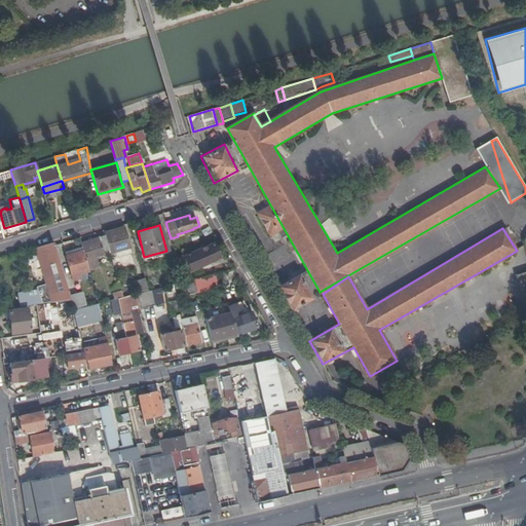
[(105,234),(105,235),(110,253),(129,247),(124,229),(105,234)]
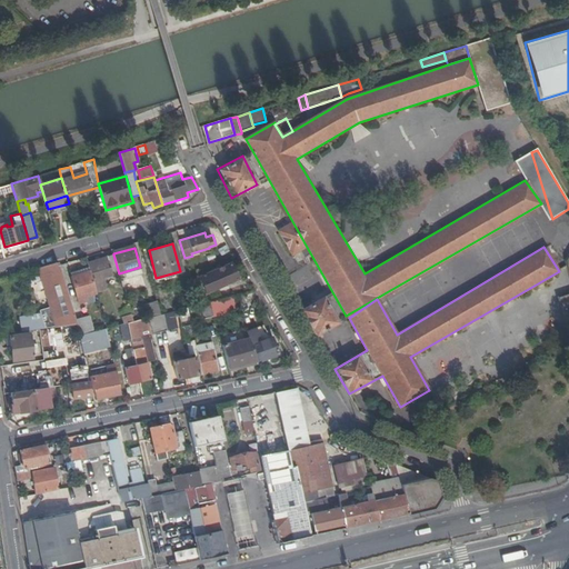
[(113,255),(88,262),(89,269),(96,290),(96,291),(107,288),(103,278),(119,273),(113,255)]
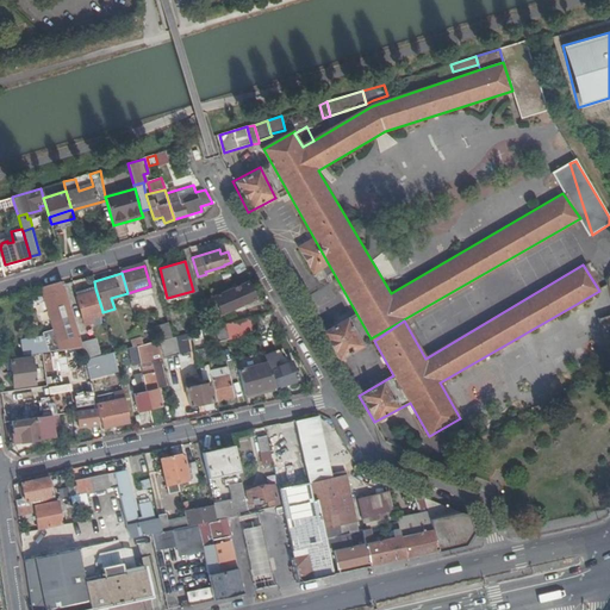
[(19,341),(23,355),(81,347),(80,342),(76,328),(63,285),(62,281),(41,288),(53,329),(42,331),(44,340),(41,341),(41,338),(19,341)]
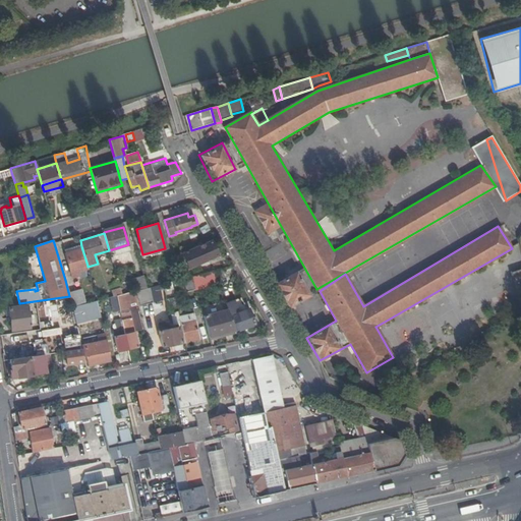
[(188,269),(192,267),(217,255),(211,241),(182,253),(188,269)]
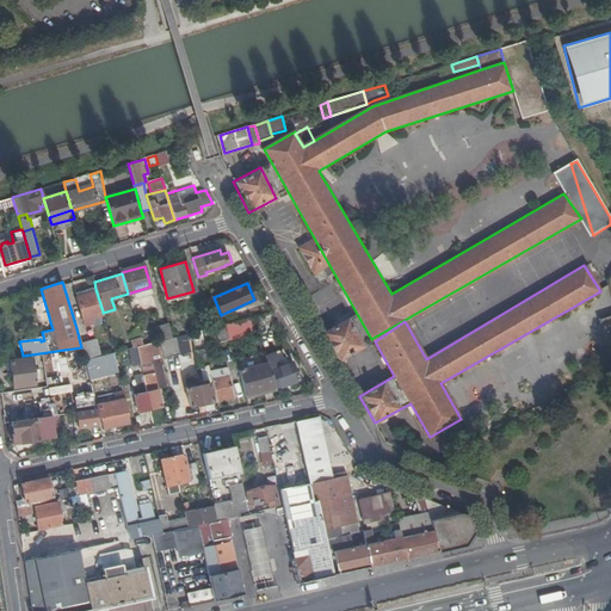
[(103,312),(96,289),(75,295),(81,318),(82,316),(84,323),(93,321),(91,314),(98,313),(103,312)]
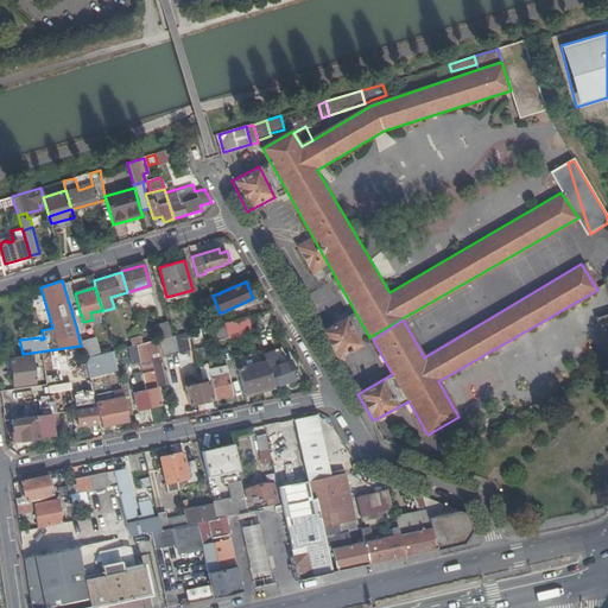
[(219,314),(222,322),(247,315),(245,305),(225,311),(220,314),(219,314)]
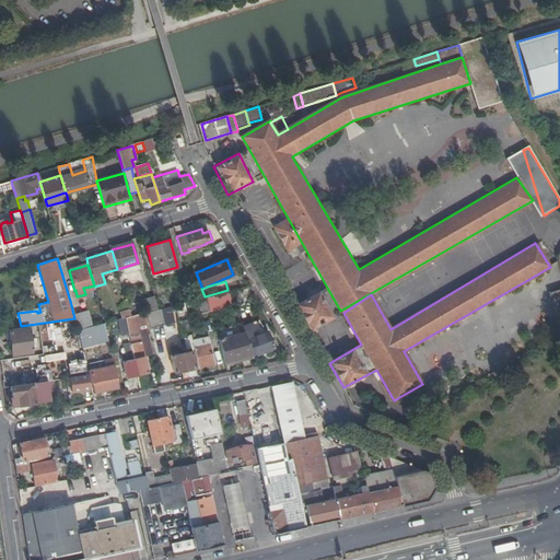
[(83,288),(85,294),(86,296),(92,294),(90,287),(83,288)]
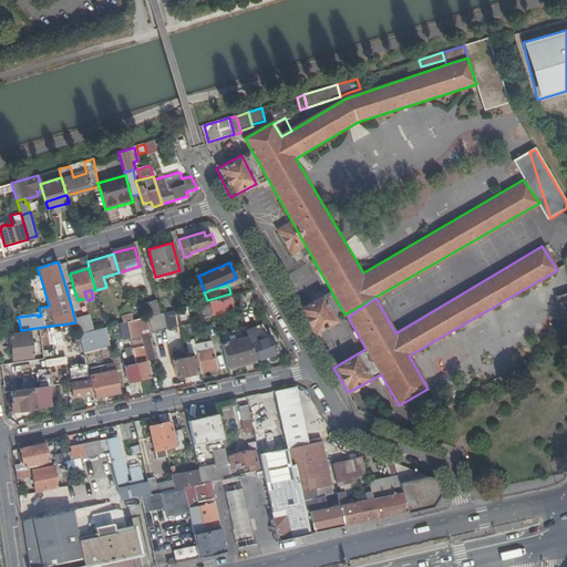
[(247,300),(245,291),(232,295),(235,303),(247,300)]
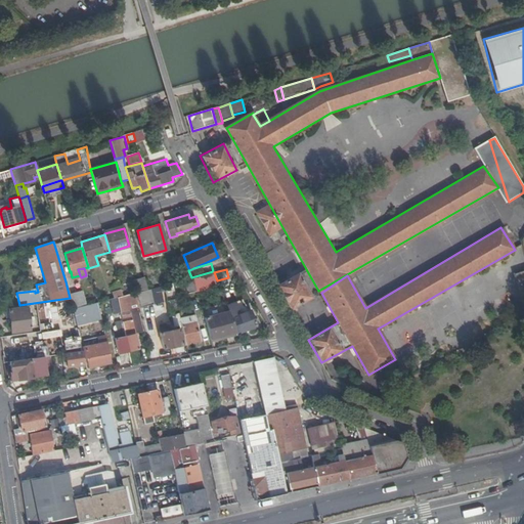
[(523,270),(514,274),(523,306),(523,270)]
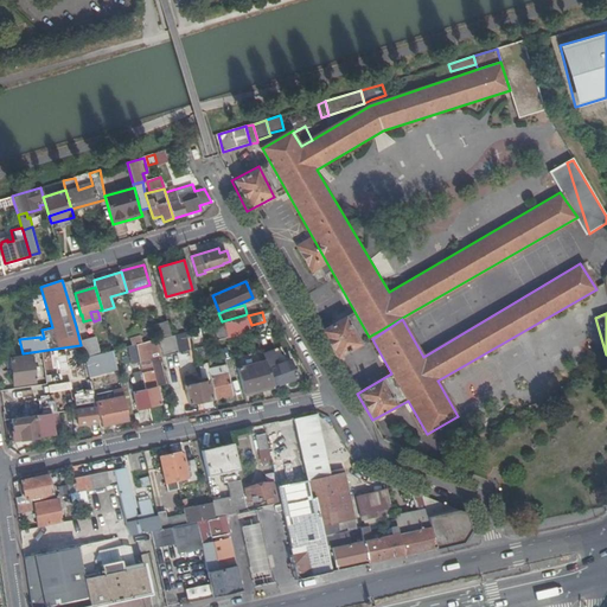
[(251,325),(248,315),(223,321),(228,337),(253,330),(251,325)]
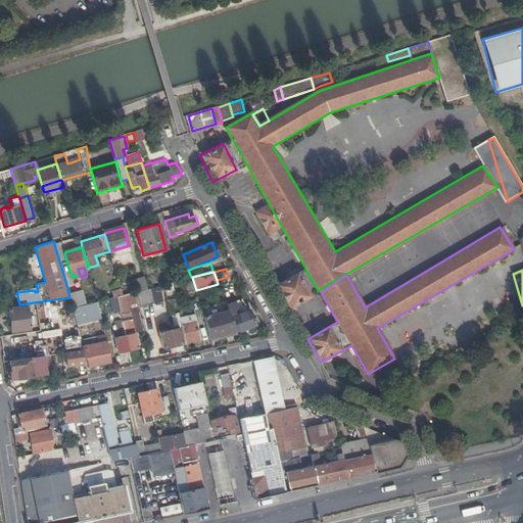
[(147,289),(144,277),(132,280),(136,292),(147,289)]
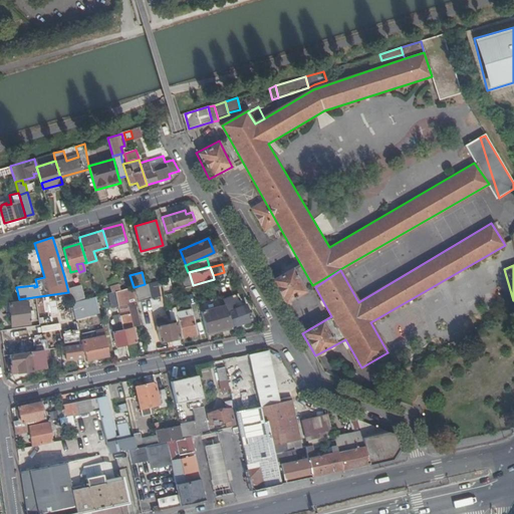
[(189,272),(181,275),(182,279),(185,287),(193,285),(189,272)]
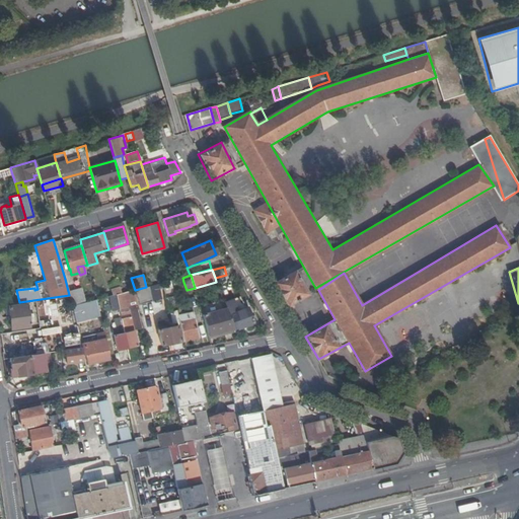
[(122,293),(120,287),(95,293),(97,300),(110,297),(117,295),(122,293)]
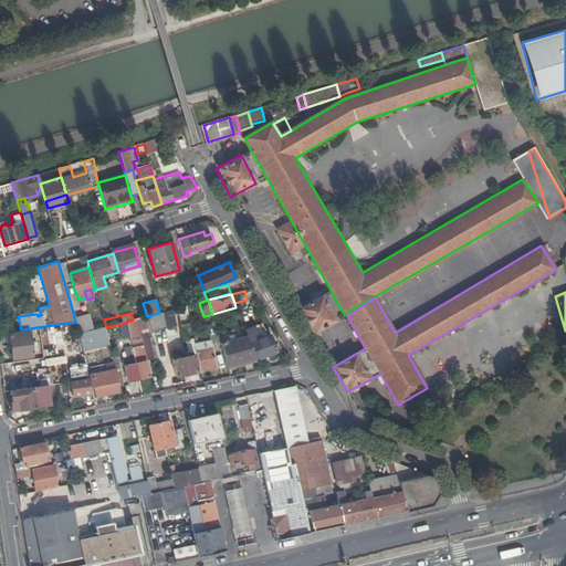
[(146,316),(150,333),(166,329),(161,313),(159,313),(147,316),(146,316)]
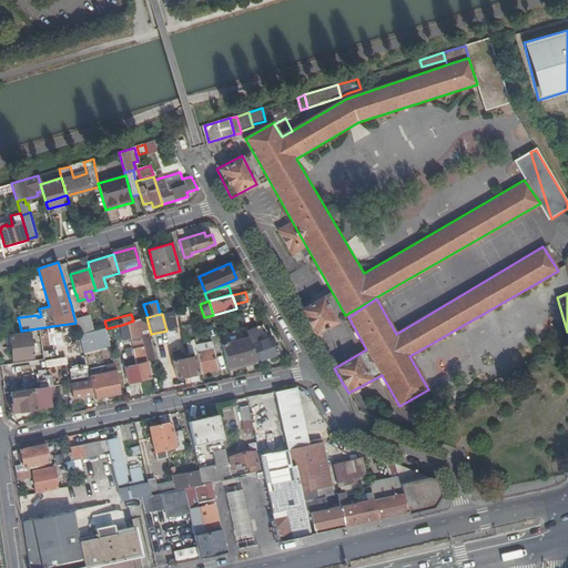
[(75,323),(79,336),(87,334),(92,333),(88,315),(74,318),(75,323)]
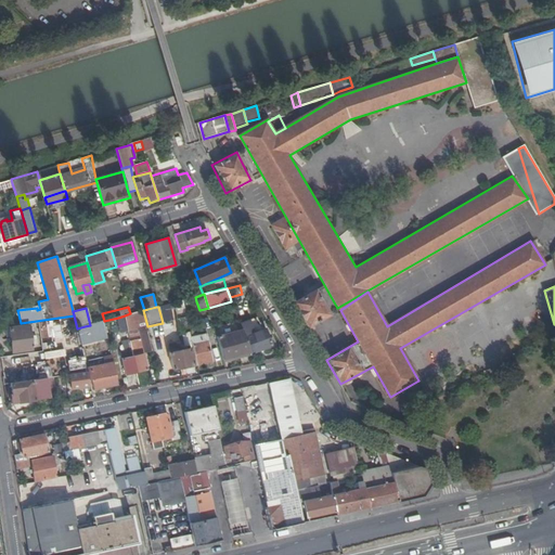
[(125,315),(128,331),(128,332),(145,328),(142,311),(130,313),(125,315)]
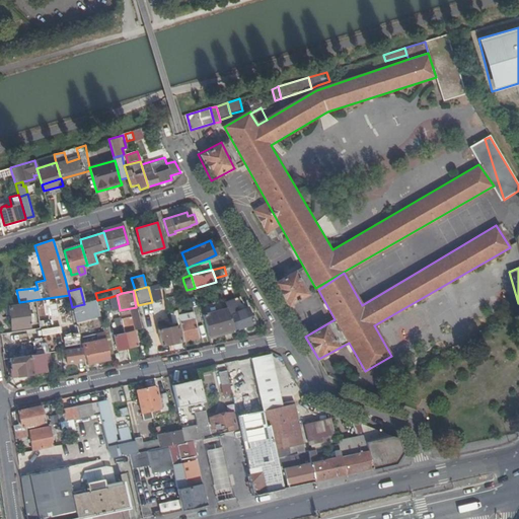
[(228,314),(247,307),(247,305),(244,306),(238,293),(222,299),(226,308),(228,314)]
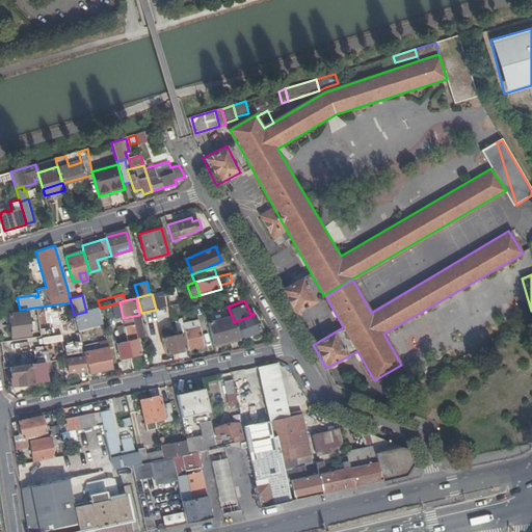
[(120,302),(113,304),(116,318),(123,317),(120,302)]
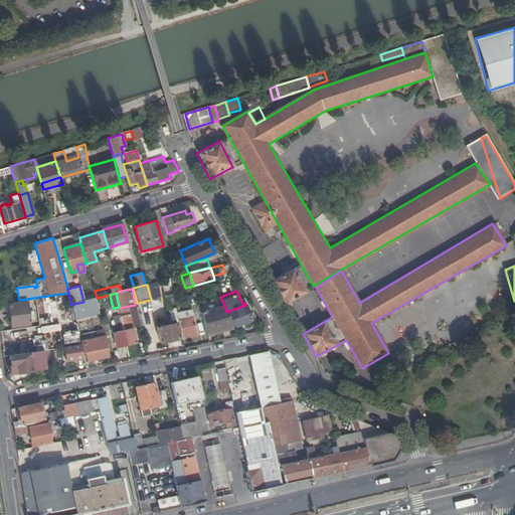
[(12,326),(29,324),(26,303),(9,305),(12,326)]
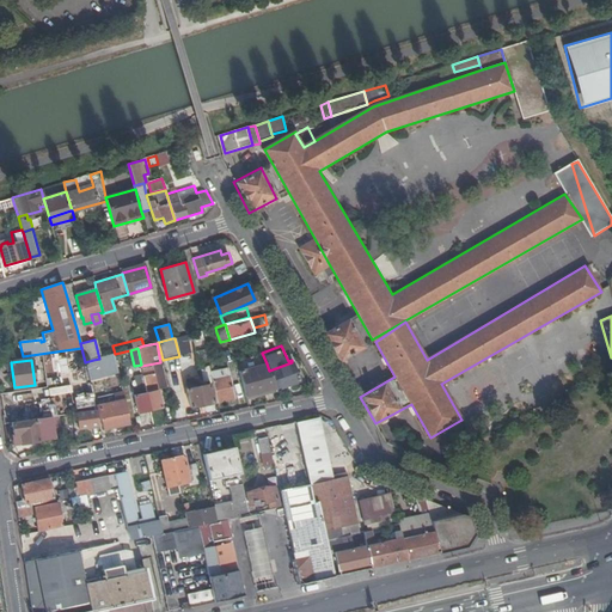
[(85,362),(90,380),(98,379),(93,360),(85,362)]
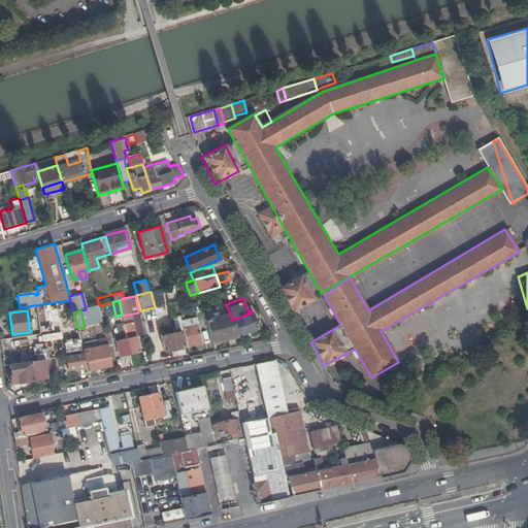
[(63,315),(67,330),(77,328),(73,312),(63,315)]
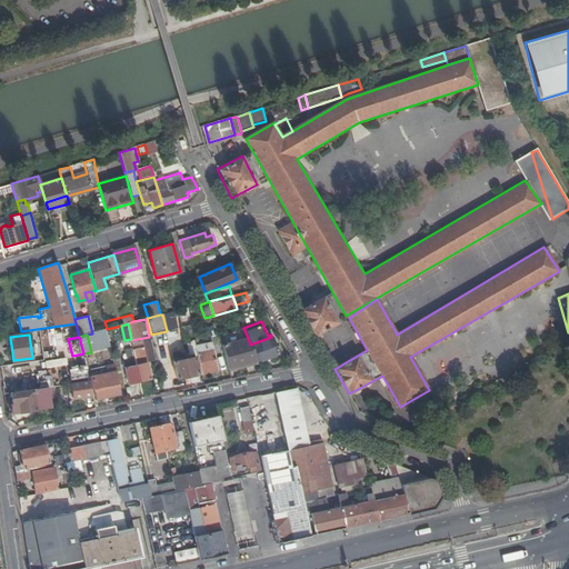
[(256,360),(257,361),(278,353),(271,337),(250,345),(256,360)]
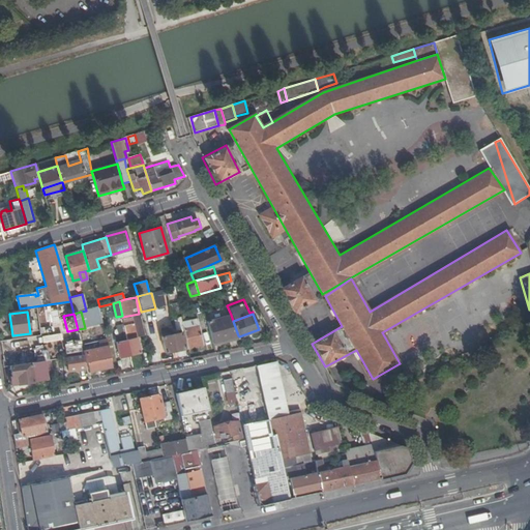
[(206,321),(212,343),(238,335),(233,321),(231,315),(206,321)]
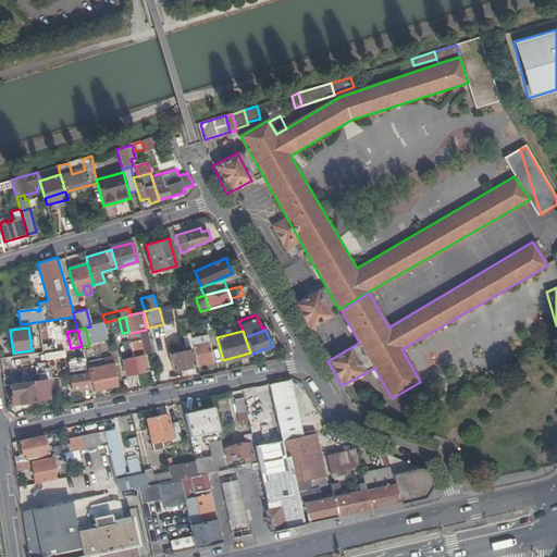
[(192,338),(198,366),(214,362),(208,335),(192,338)]
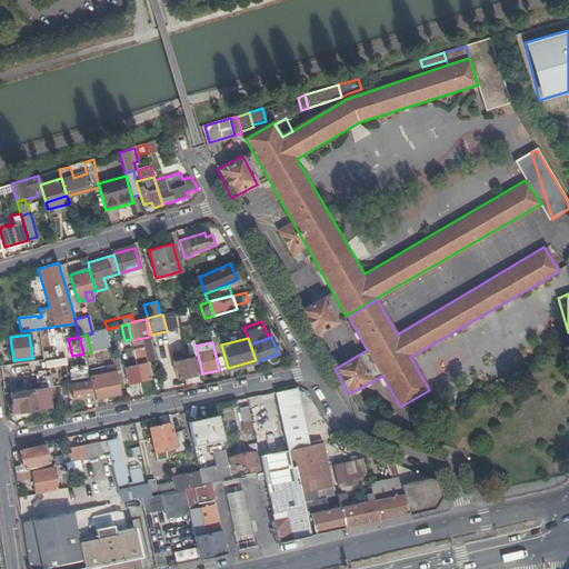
[(133,351),(140,381),(151,379),(143,347),(133,349),(133,351)]
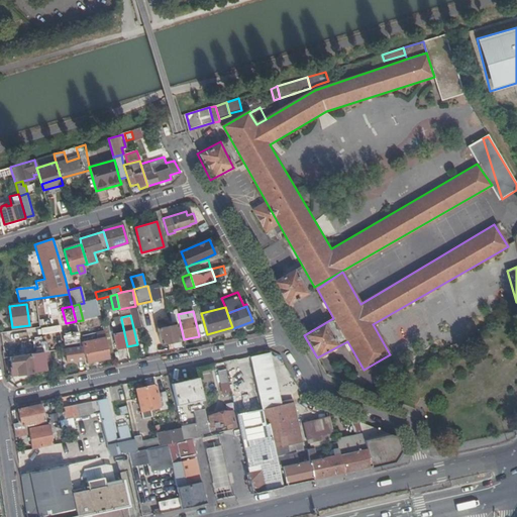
[(117,348),(127,346),(121,319),(114,321),(115,327),(113,328),(117,348)]
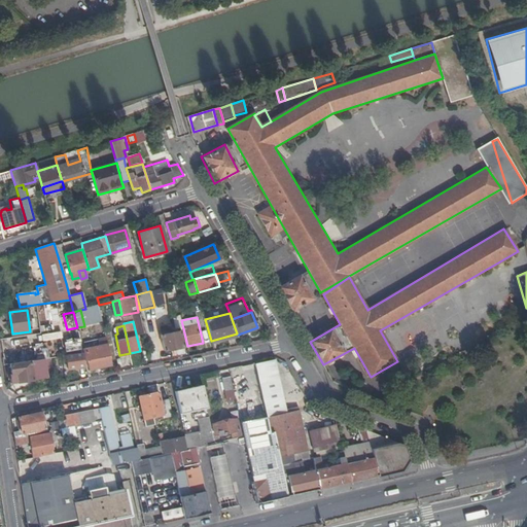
[(165,351),(184,347),(181,330),(161,335),(165,351)]
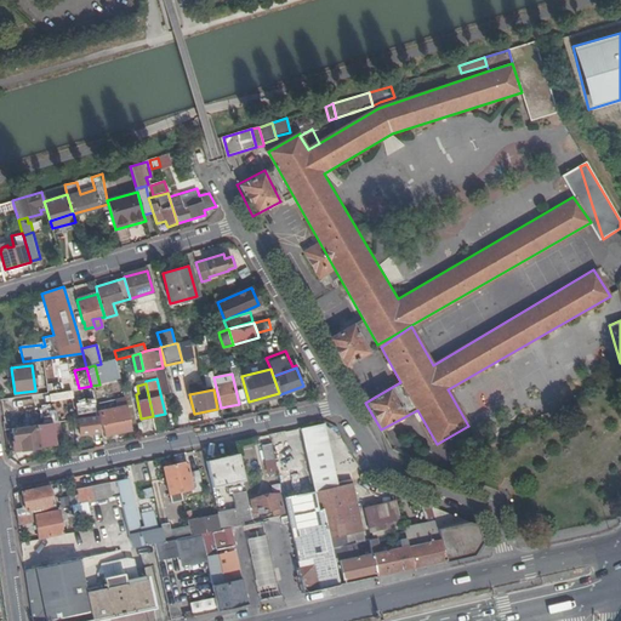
[(98,416),(100,426),(103,426),(106,437),(132,431),(125,398),(115,400),(118,408),(101,412),(101,416),(98,416)]
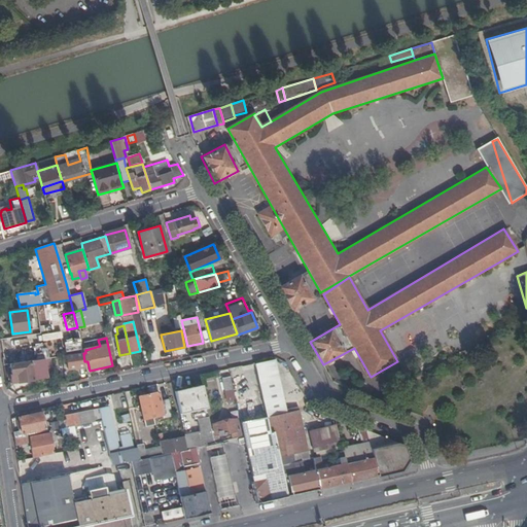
[(11,362),(20,361),(19,351),(16,341),(16,339),(8,340),(11,362)]
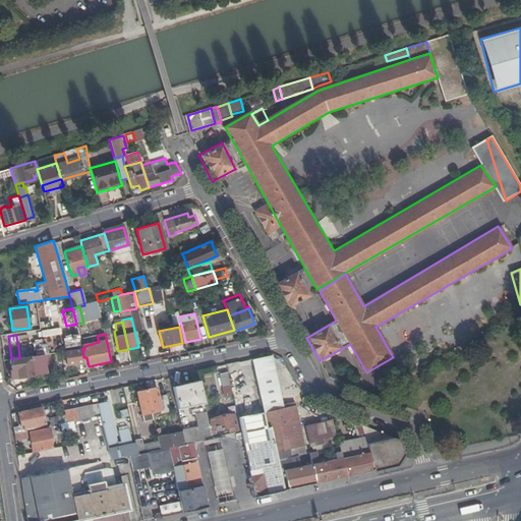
[(43,355),(10,359),(11,370),(17,369),(17,372),(17,378),(46,373),(43,355)]
